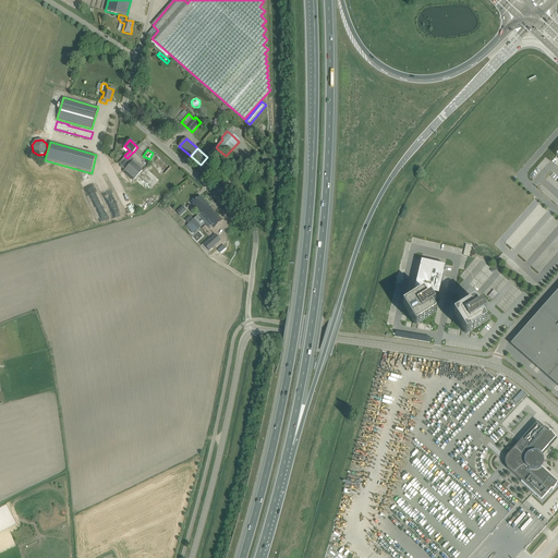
[(271,162),(268,158),(264,155),(262,158),(269,166),(271,162)]
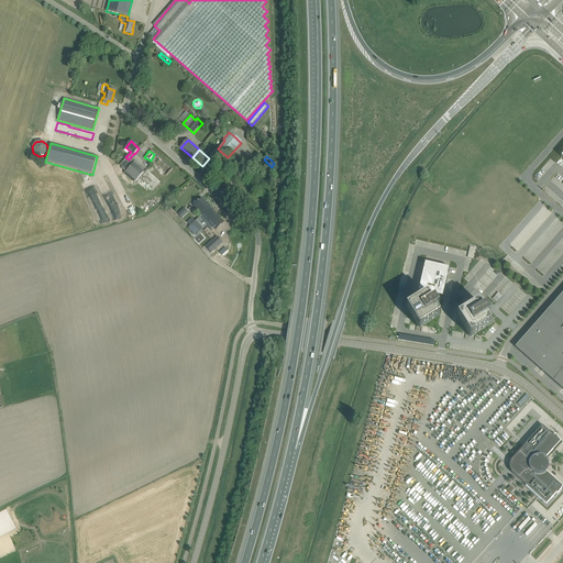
[(143,174),(128,161),(122,166),(127,169),(124,174),(134,183),(143,174)]
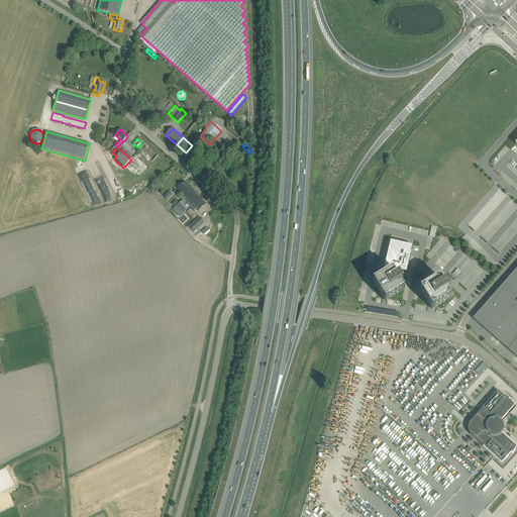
[(135,156),(130,161),(141,173),(146,168),(135,156)]
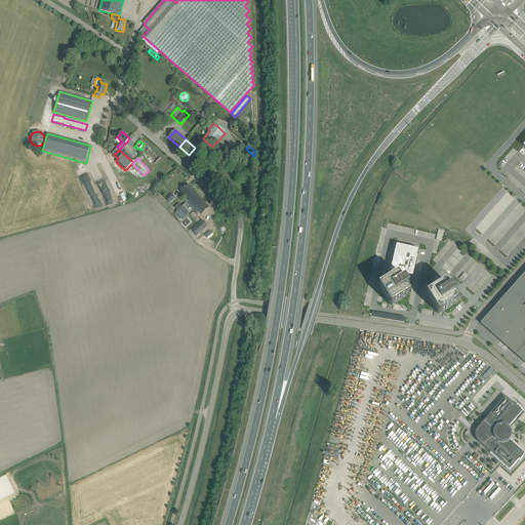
[(177,210),(175,212),(176,212),(179,215),(179,216),(183,219),(186,216),(184,214),(191,208),(197,215),(200,213),(201,214),(209,208),(189,185),(180,192),(189,200),(182,207),(177,210)]
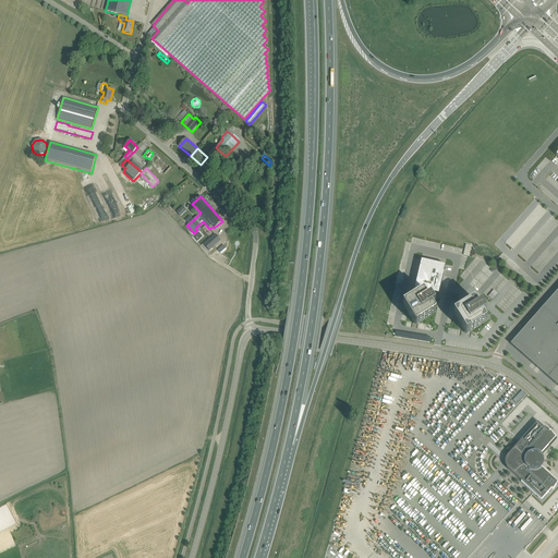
[(216,234),(204,245),(209,251),(220,240),(216,234)]
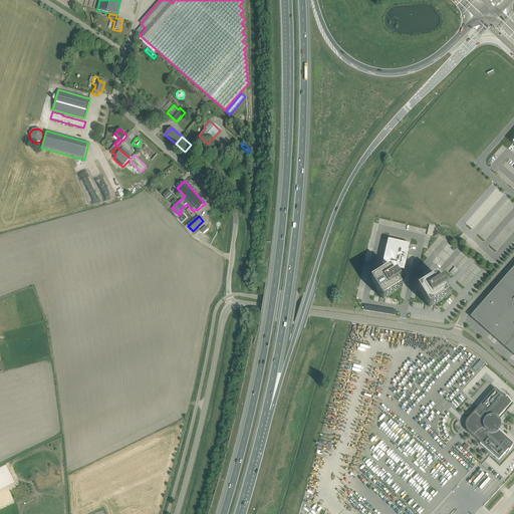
[(382,263),(381,266),(393,269),(392,273),(394,275),(395,269),(405,271),(405,268),(409,254),(410,249),(411,245),(388,240),(382,263)]
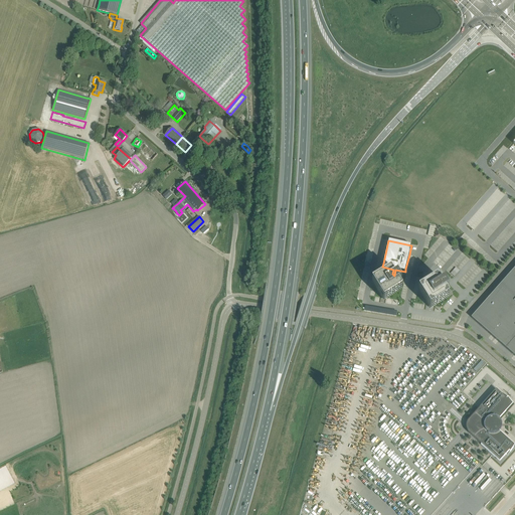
[(454,277),(459,271),(455,268),(450,273),(454,277)]
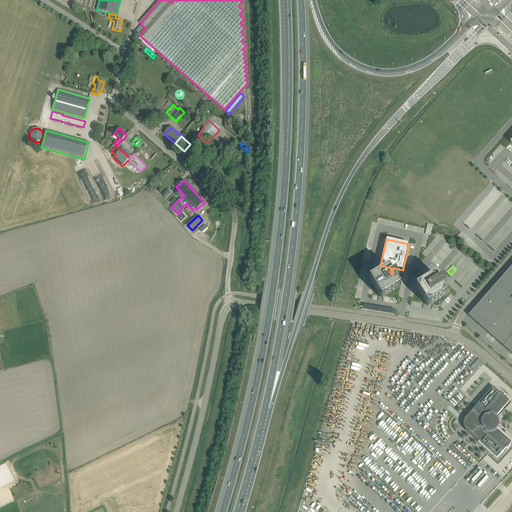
[(502,346),(511,334),(511,266),(468,316),(502,346)]
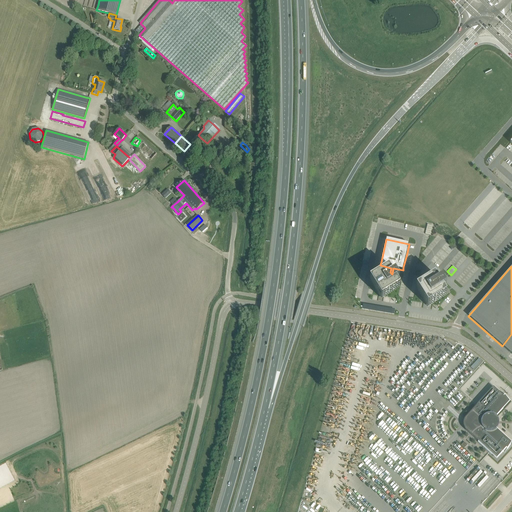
[(395,273),(392,274),(390,272),(388,268),(370,280),(381,299),(400,287),(396,281),(399,280),(395,273)]
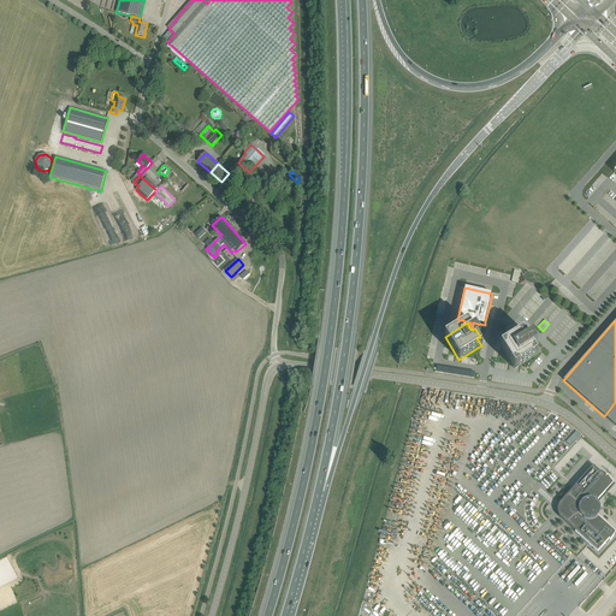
[(527,339),(523,333),(501,347),(507,356),(505,357),(509,360),(515,369),(537,355),(533,348),(537,347),(531,337),(527,339)]
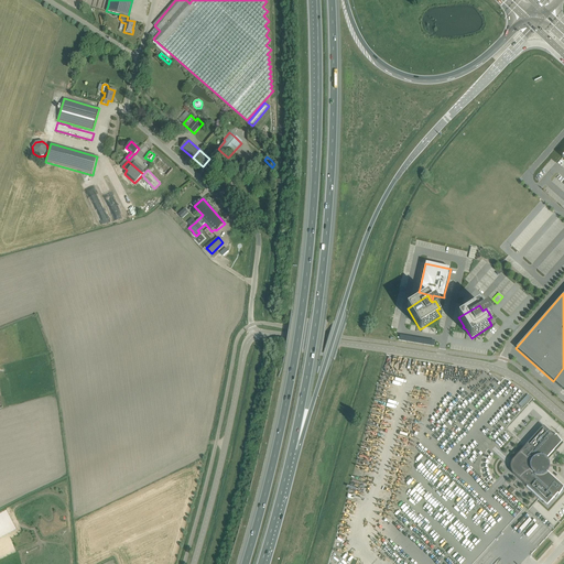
[(563,368),(553,381),(563,390),(563,368)]
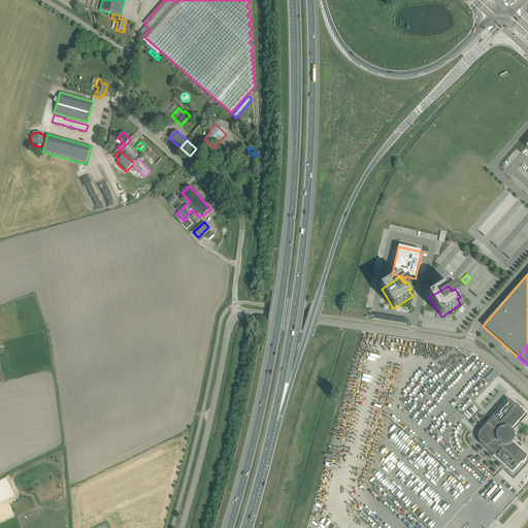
[(493,369),(485,377),(488,381),(496,372),(493,369)]
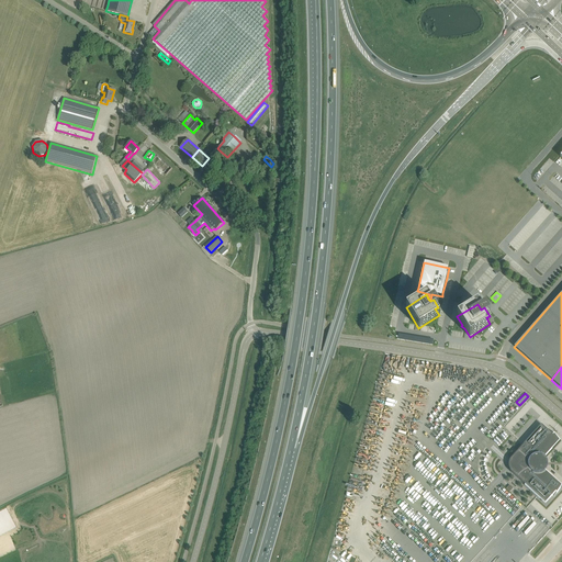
[(508,463),(508,464),(508,467),(508,468),(509,470),(510,471),(512,472),(525,484),(546,503),(552,496),(555,492),(557,493),(561,486),(553,479),(544,471),(546,470),(547,469),(547,467),(548,465),(548,464),(547,462),(547,461),(546,460),(546,458),(544,457),(552,448),(559,440),(554,434),(552,435),(549,431),(547,430),(541,425),(523,446),(510,459),(509,460),(509,462),(508,463)]
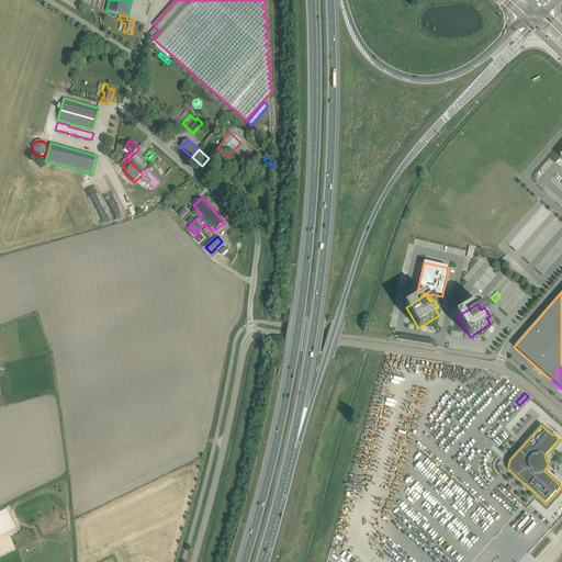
[(362,536),(356,543),(361,549),(368,541),(362,536)]
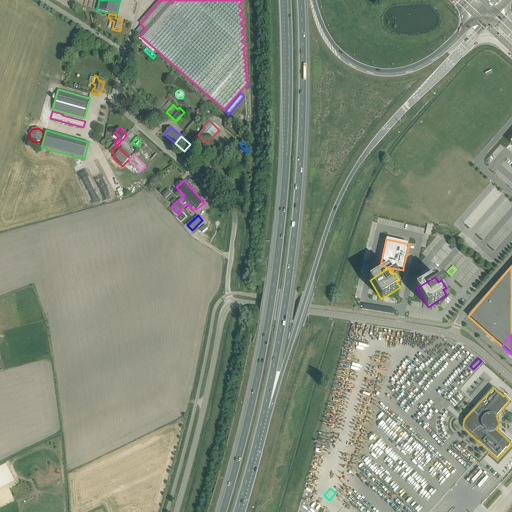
[(479,492),(468,502),(473,507),(483,497),(479,492)]
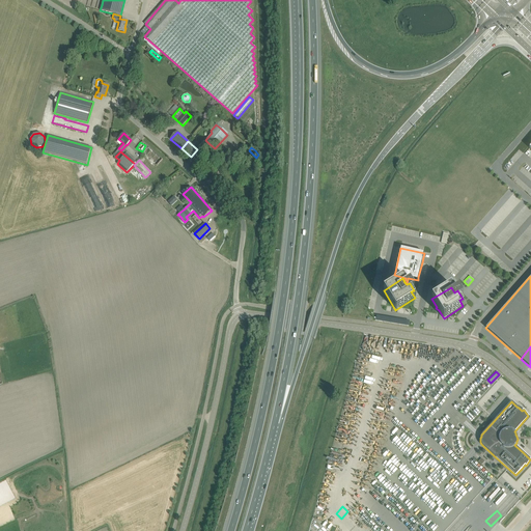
[(348,525),(356,519),(353,515),(345,521),(348,525)]
